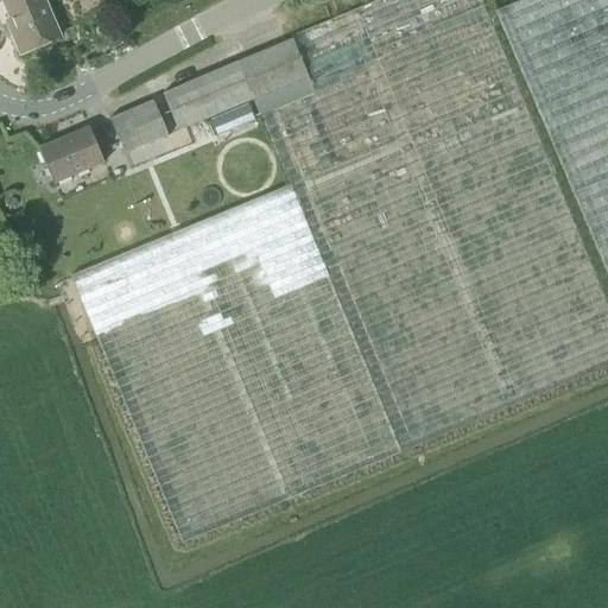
[(21,54),(59,37),(43,0),(2,0),(16,30),(12,31),(21,54)]
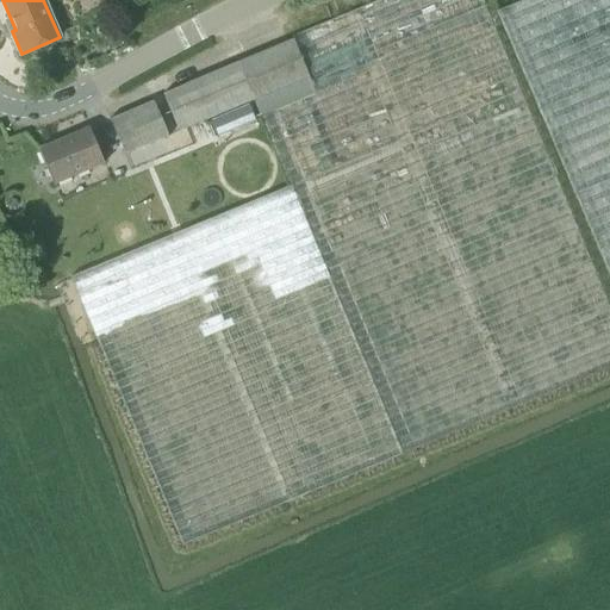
[(609,367),(609,310),(481,0),(379,0),(291,37),(292,41),(313,93),(259,116),(288,187),(70,278),(180,546),(609,367)]
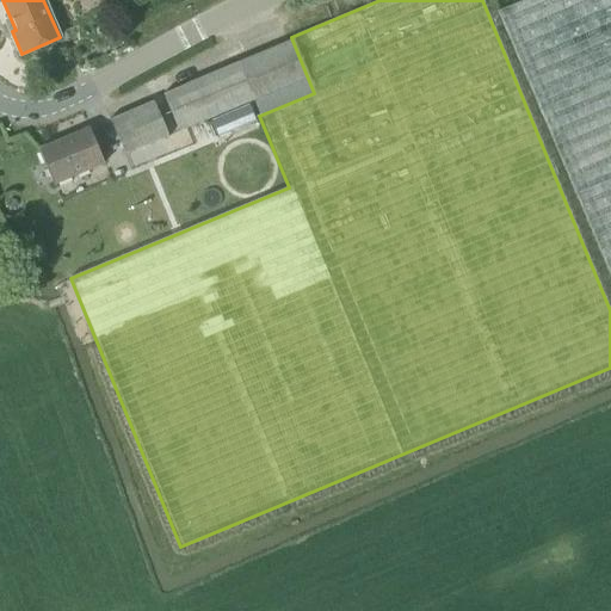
[(610,0),(522,0),(495,12),(610,281),(610,0)]
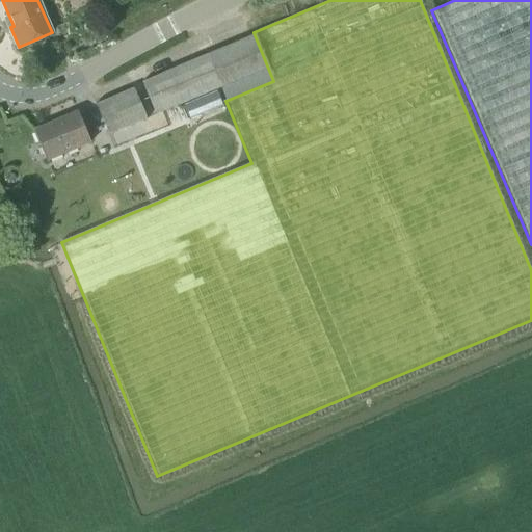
[(102,30),(91,33),(94,42),(104,37),(102,30)]
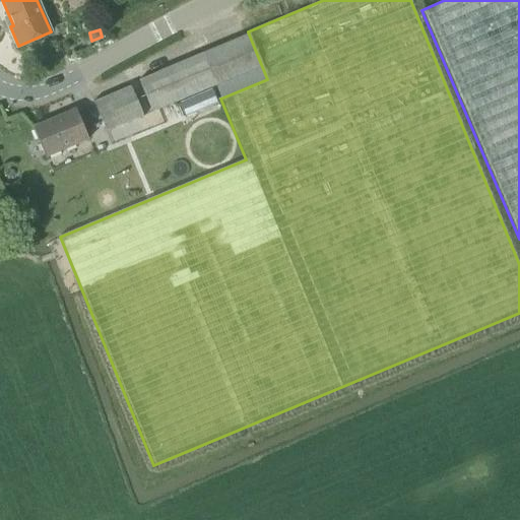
[(192,58),(138,80),(150,112),(193,93),(196,101),(217,91),(220,99),(267,79),(249,35),(192,58)]
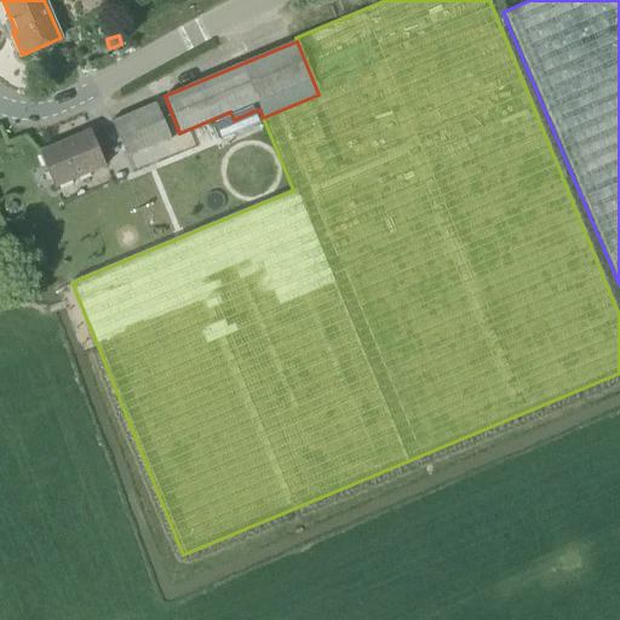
[(155,102),(110,121),(125,158),(170,138),(155,102)]
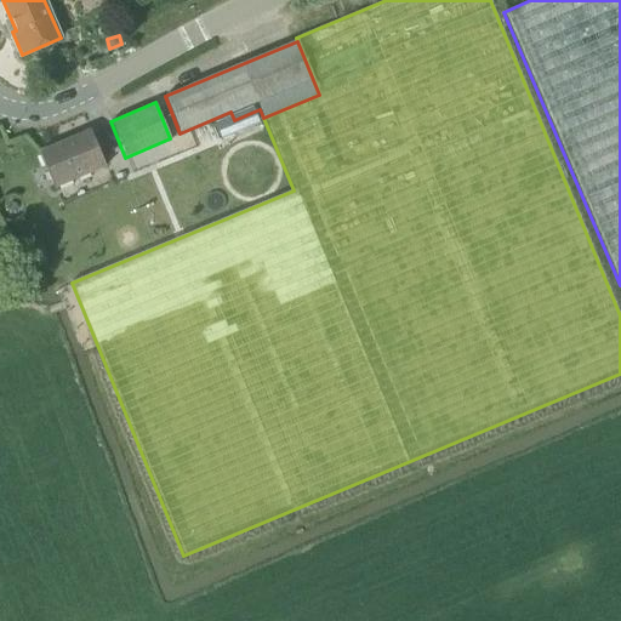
[(90,131),(39,153),(55,188),(106,167),(90,131)]
